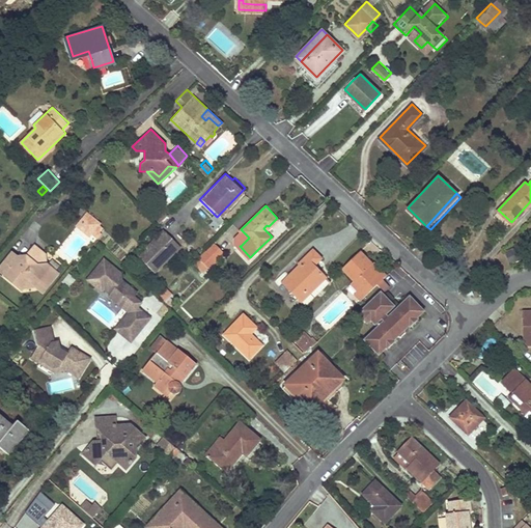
[(158,220),(160,221),(167,214),(163,210),(156,217),(158,220)]
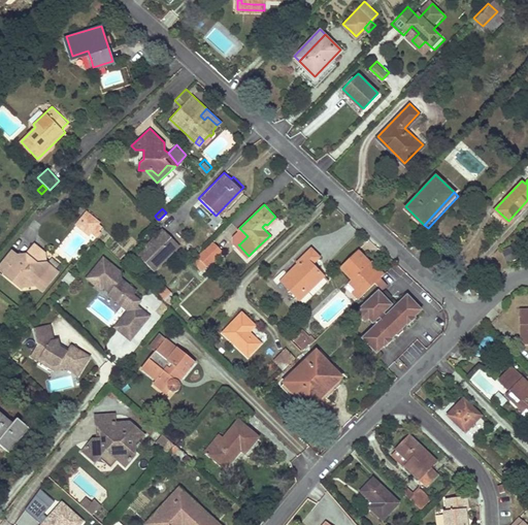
[(103,223),(99,220),(88,210),(81,217),(88,222),(84,227),(90,232),(92,229),(98,234),(102,228),(100,227),(103,223)]
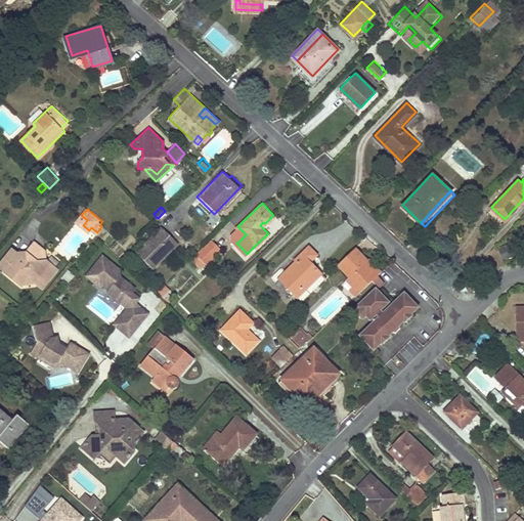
[(81,215),(77,220),(83,225),(87,220),(81,215)]
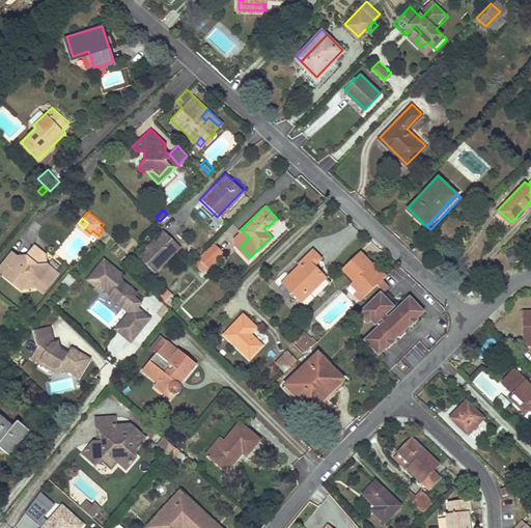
[(235,241),(241,246),(249,238),(241,229),(235,234),(235,241)]
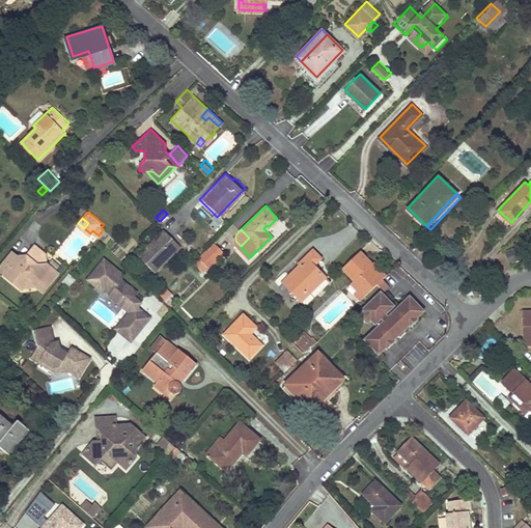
[(164,231),(139,255),(155,271),(178,248),(164,231)]
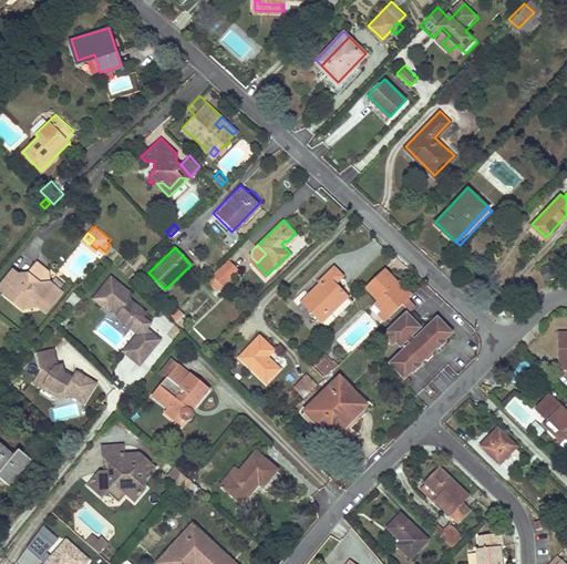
[(223,285),(238,268),(228,258),(213,274),(223,285)]
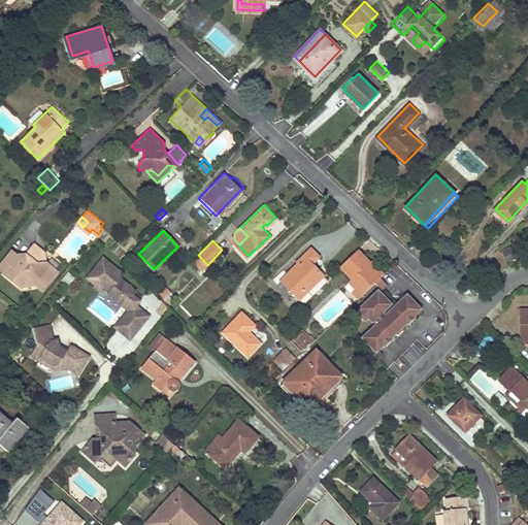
[(18,255),(11,249),(0,260),(0,261),(6,267),(3,271),(21,286),(23,284),(35,282),(42,275),(50,282),(58,271),(45,260),(45,253),(35,243),(26,254),(26,258),(22,259),(18,255)]
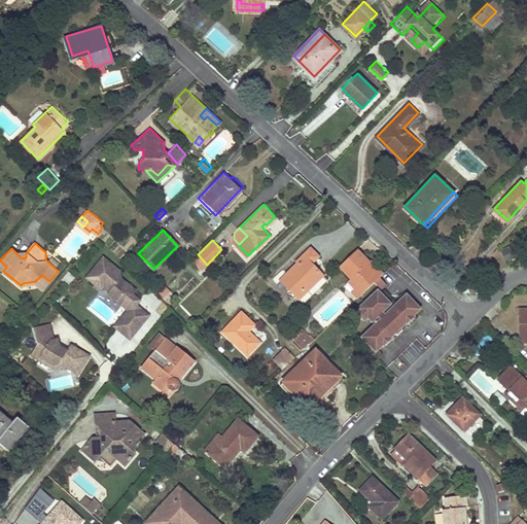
[(506,259),(516,254),(510,243),(500,248),(506,259)]
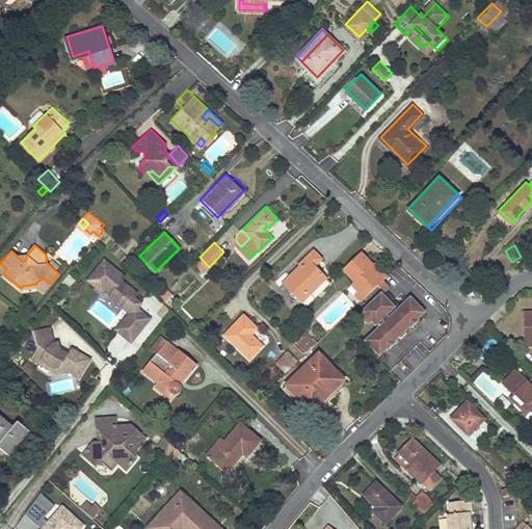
[(301,264),(293,272),(284,281),(300,298),(306,293),(307,294),(325,276),(314,264),(321,257),(314,248),(299,262),(301,264)]
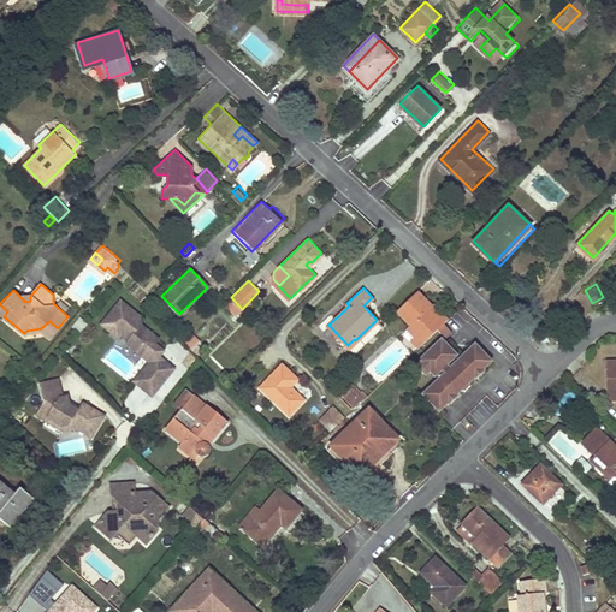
[(397,309),(404,316),(410,324),(407,327),(415,336),(421,342),(444,320),(430,307),(432,304),(418,290),(397,309)]
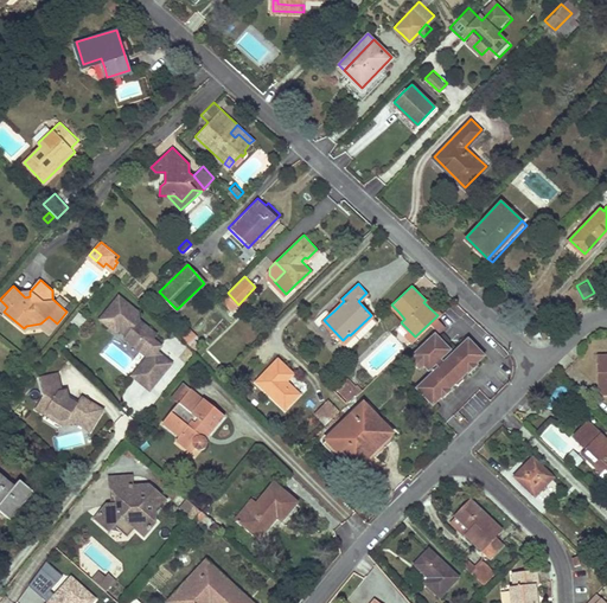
[(139,310),(120,294),(101,318),(116,331),(120,328),(127,334),(132,329),(140,337),(136,341),(140,344),(140,350),(147,355),(132,374),(149,390),(172,363),(161,354),(160,355),(155,352),(158,350),(158,342),(153,339),(157,334),(139,320),(139,310)]
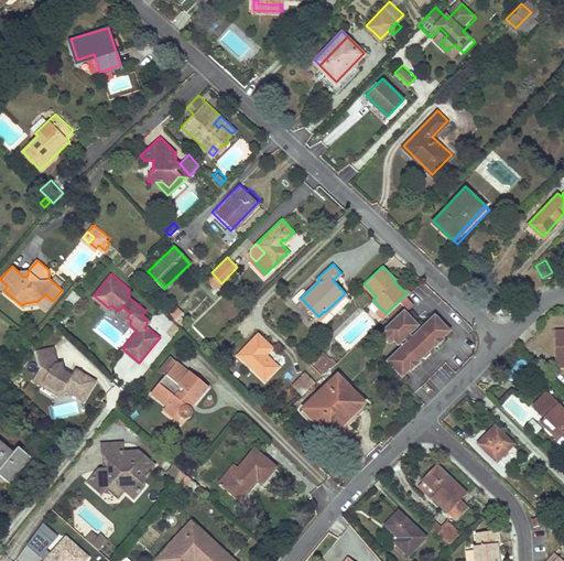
[(393,281),(407,293),(410,291),(397,278),(396,279),(393,281)]
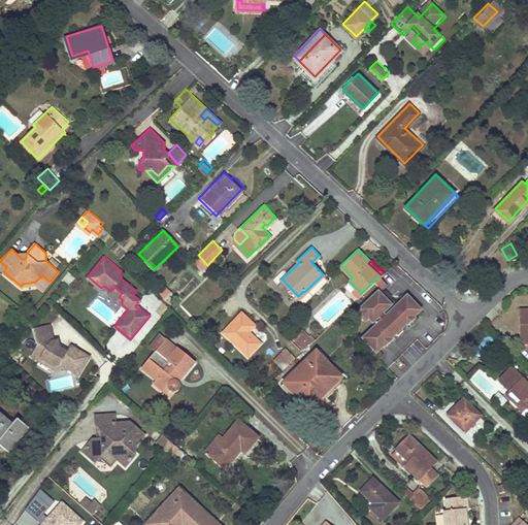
[(75,274),(69,269),(62,277),(68,283),(75,274)]
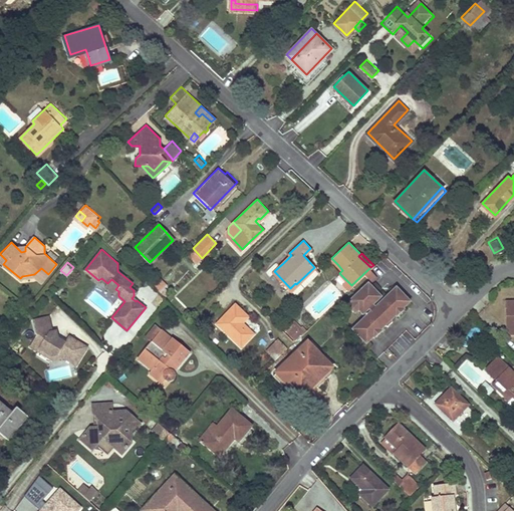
[(48,274),(41,268),(34,274),(41,281),(48,274)]
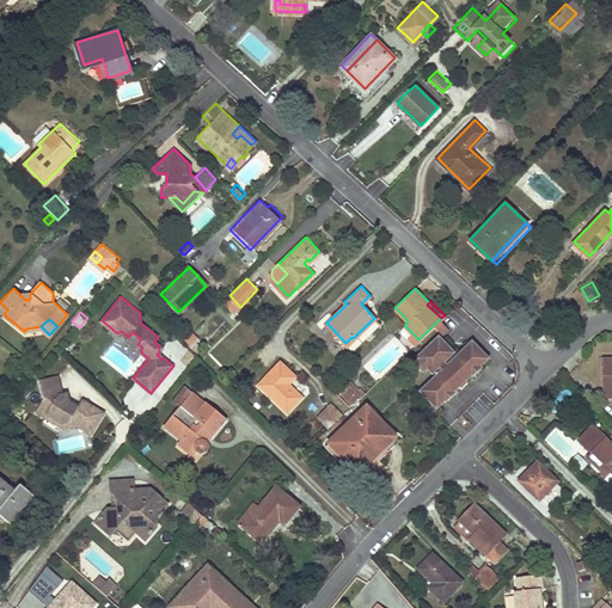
[(183,339),(187,342),(189,344),(197,336),(191,330),(183,339)]
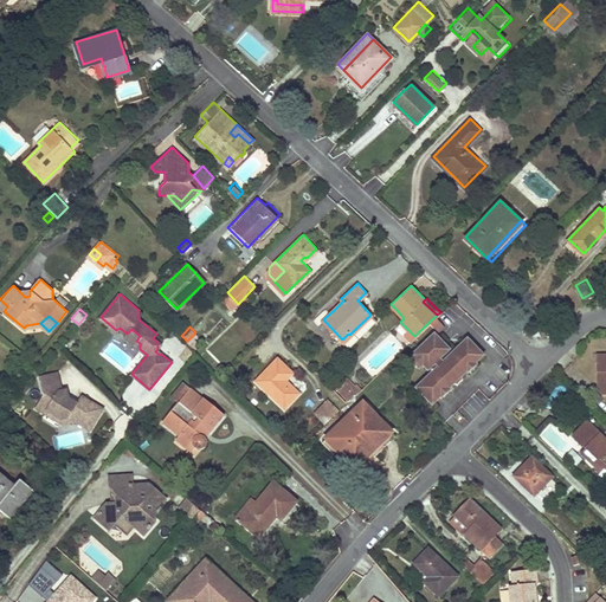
[(136,341),(140,336),(131,329),(127,334),(124,337),(140,349),(140,343),(136,341)]
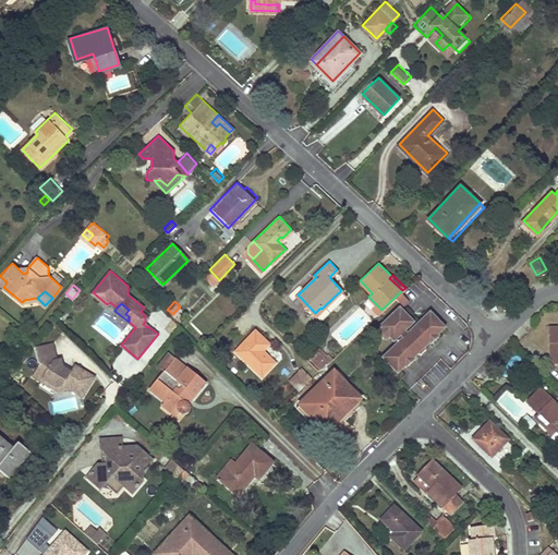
[(381,310),(376,304),(373,309),(378,313),(381,310)]
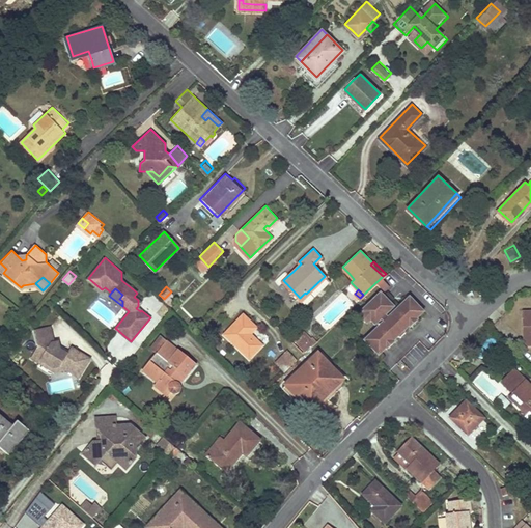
[(406,322),(404,321),(412,313),(416,316),(423,309),(408,295),(386,315),(384,313),(393,305),(380,290),(360,309),(362,310),(369,318),(373,323),(375,322),(378,324),(363,338),(378,354),(385,346),(382,343),(389,335),(390,336),(394,333),(395,334),(399,335),(403,331),(403,327),(401,326),(406,322)]
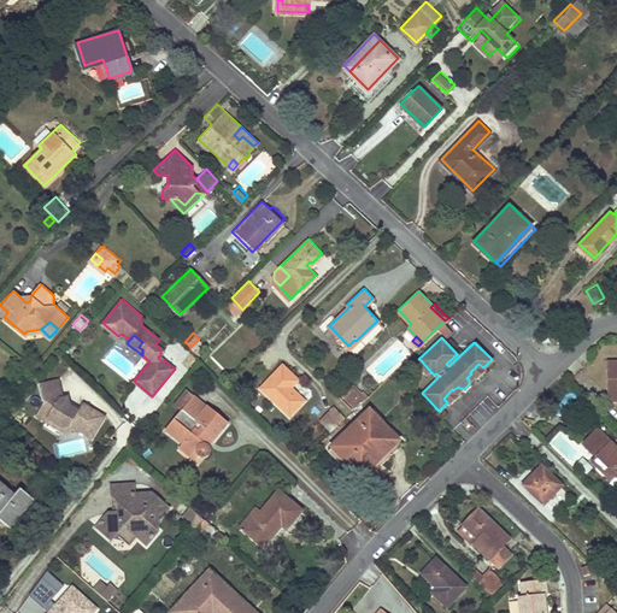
[(429,370),(421,360),(416,365),(425,375),(429,370)]
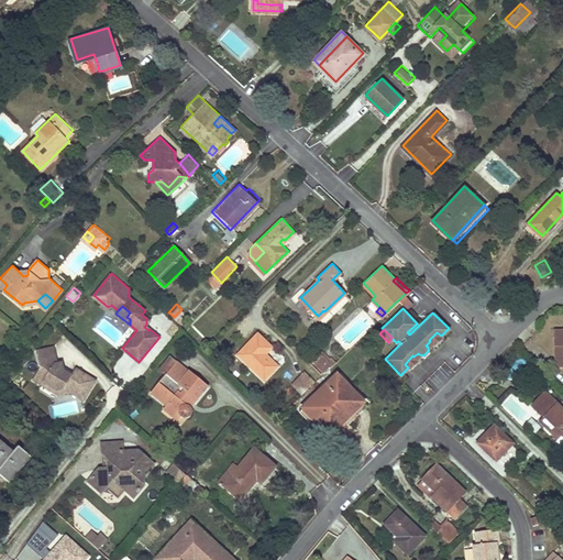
[(558,366),(562,365),(562,330),(553,331),(554,357),(558,357),(558,366)]
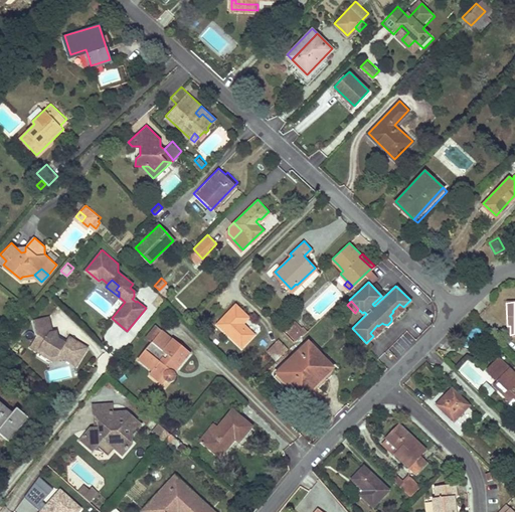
[(240,324),(244,320),(248,315),(235,303),(217,322),(241,345),(253,332),(245,325),(243,327),(240,324)]
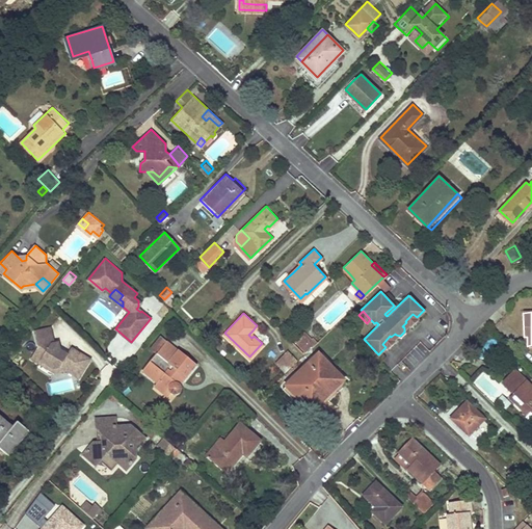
[(409,325),(417,318),(417,317),(413,314),(405,321),(406,322),(409,325)]
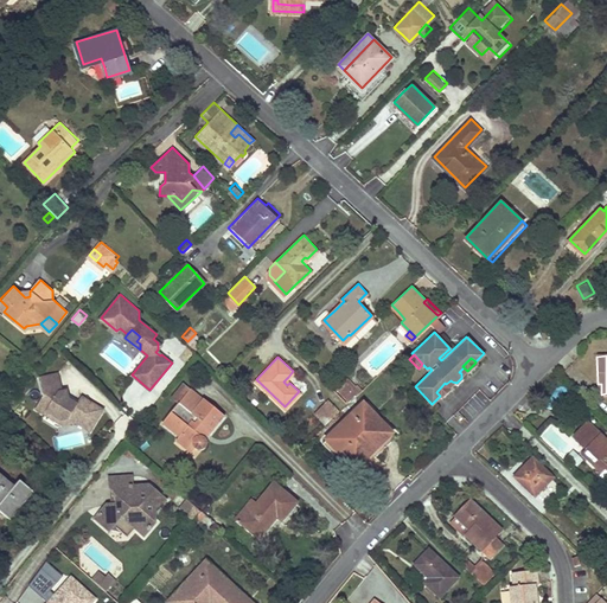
[(58,370),(39,374),(44,392),(36,405),(45,411),(46,409),(59,417),(69,415),(76,419),(90,429),(103,406),(82,393),(77,401),(69,396),(66,387),(62,387),(58,370)]
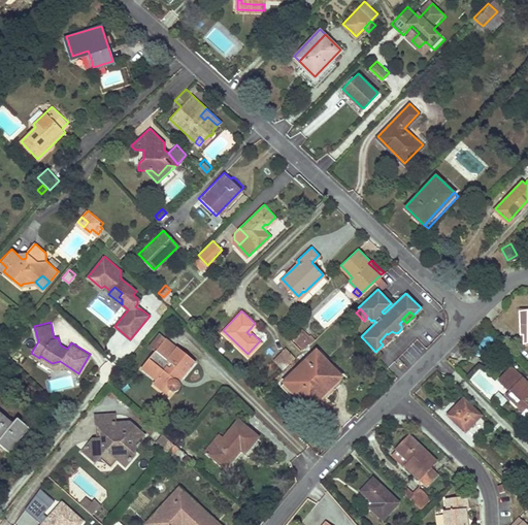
[(308,335),(310,333),(303,327),(298,332),(304,338),(308,335)]
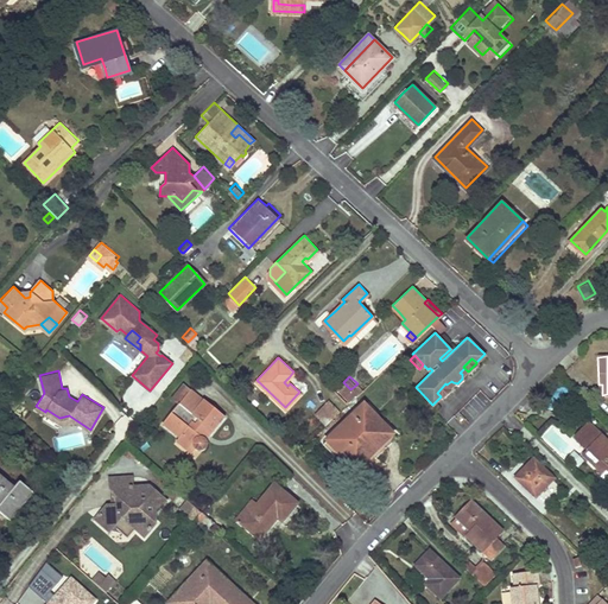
[(197,447),(200,447),(201,447),(203,447),(204,446),(206,445),(207,444),(207,443),(207,442),(207,439),(206,438),(206,437),(203,434),(207,430),(210,432),(226,413),(206,398),(204,399),(184,382),(172,396),(179,401),(163,421),(179,436),(176,439),(188,447),(191,443),(195,446),(196,446),(197,447)]
